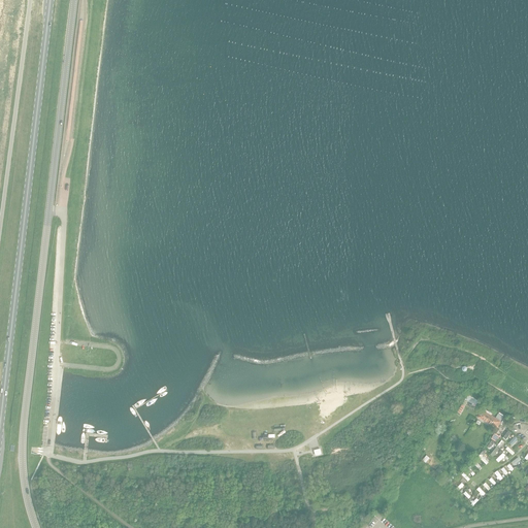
[(497,413),(495,417),(481,408),(476,417),(496,427),(500,420),(502,416),(497,413)]
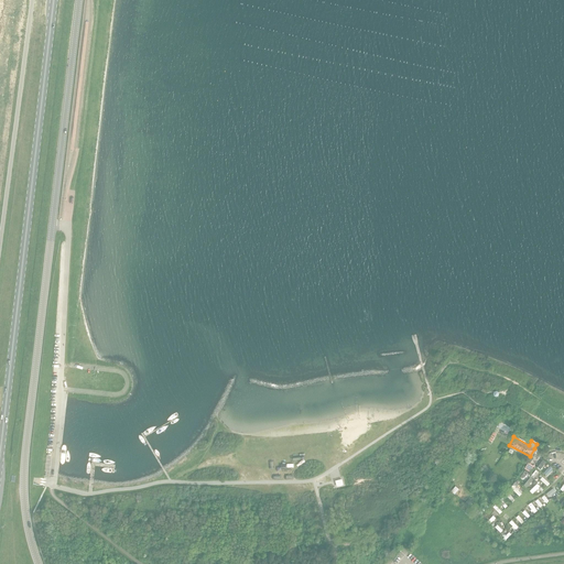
[(543,459),(538,467),(540,469),(546,462),(543,459)]
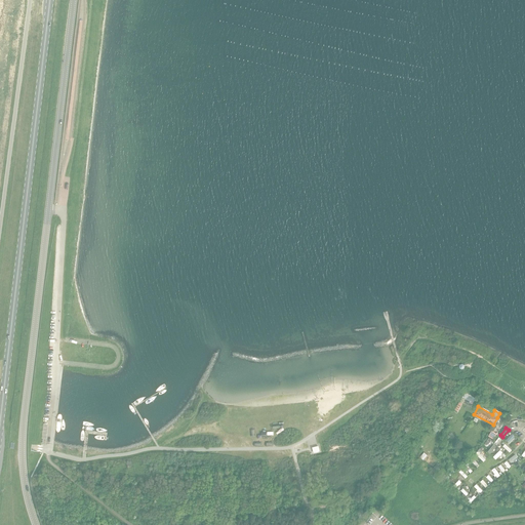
[(509,443),(515,436),(512,434),(506,440),(509,443)]
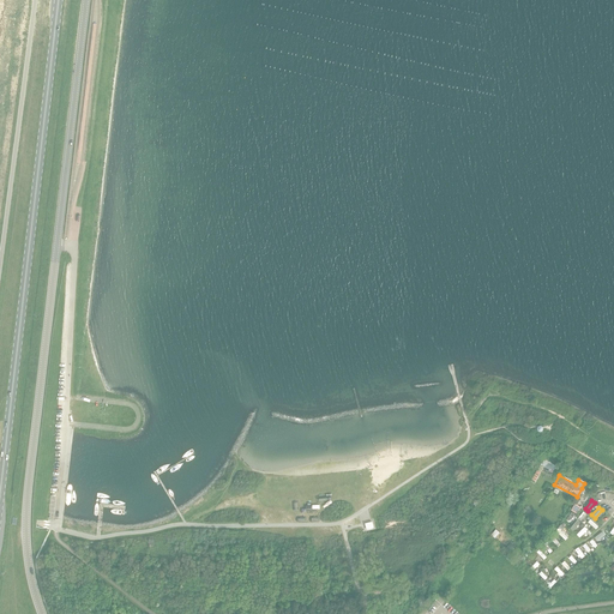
[(577,519),(570,528),(573,530),(579,522),(577,519)]
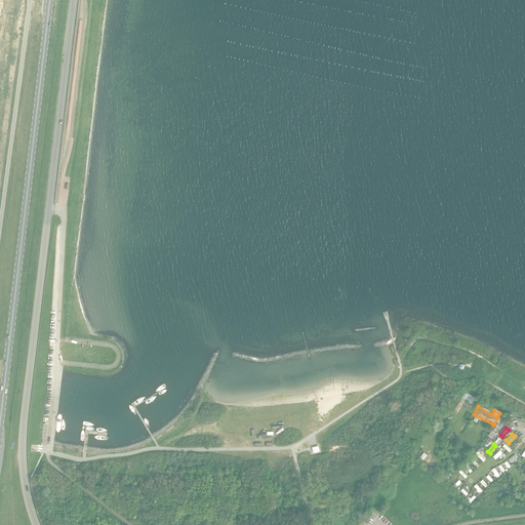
[(502,446),(510,452),(512,450),(505,444),(502,446)]
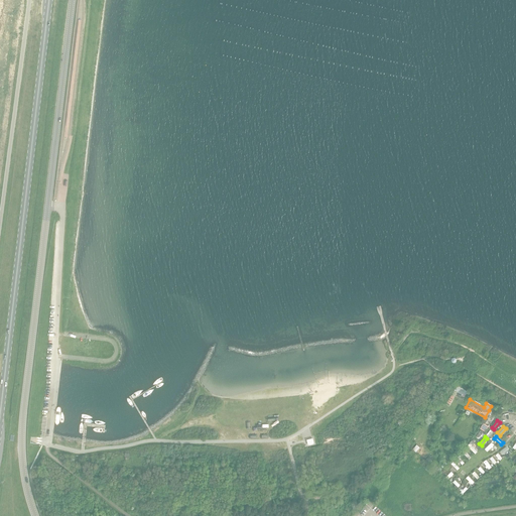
[(487,452),(494,444),(492,441),(485,448),(487,452)]
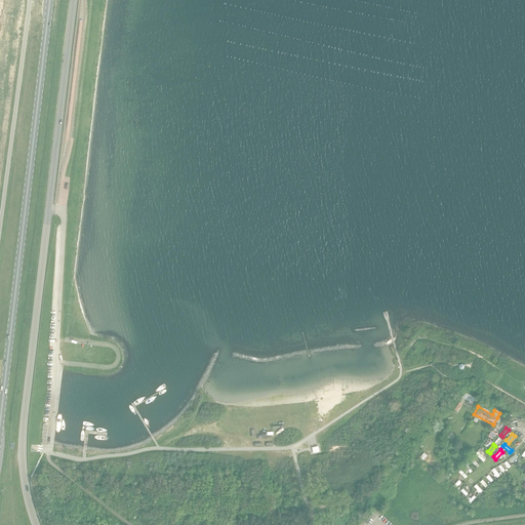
[(476,453),(483,461),(486,459),(478,451),(476,453)]
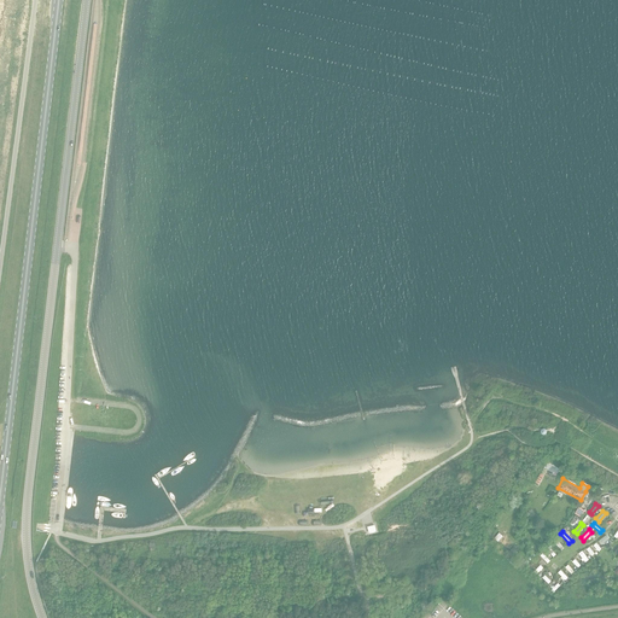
[(553,541),(561,549),(564,547),(555,538),(553,541)]
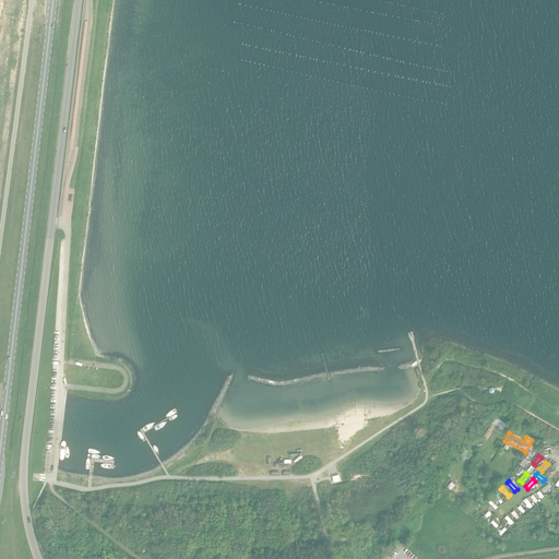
[(494,497),(500,503),(503,501),(496,494),(494,497)]
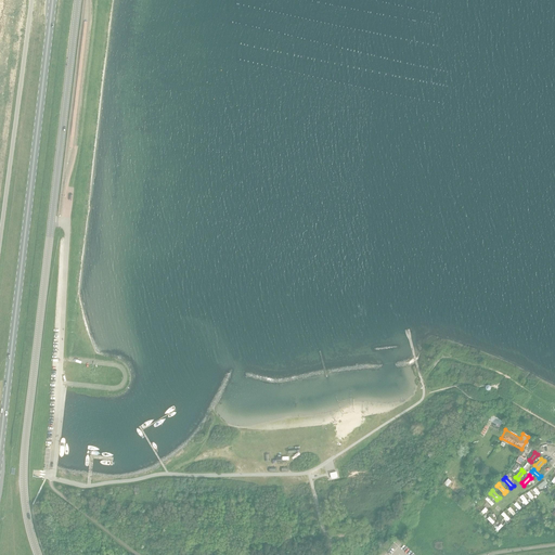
[(526,504),(529,502),(523,494),(519,497),(526,504)]
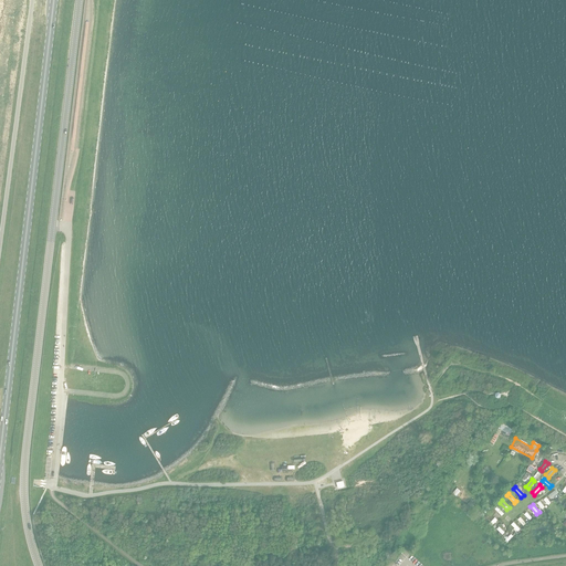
[(494,509),(502,515),(504,513),(498,506),(494,509)]
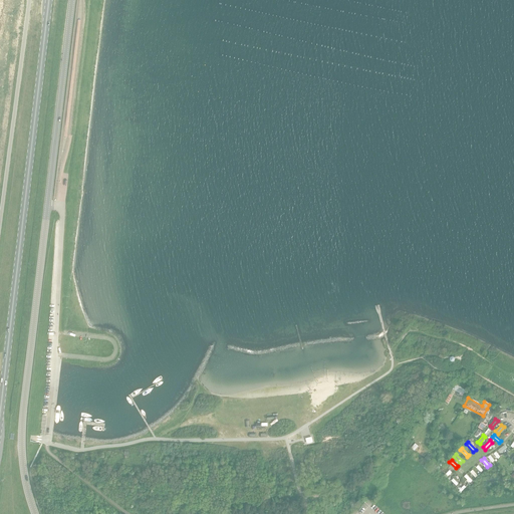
[(499,463),(505,470),(508,467),(503,461),(499,463)]
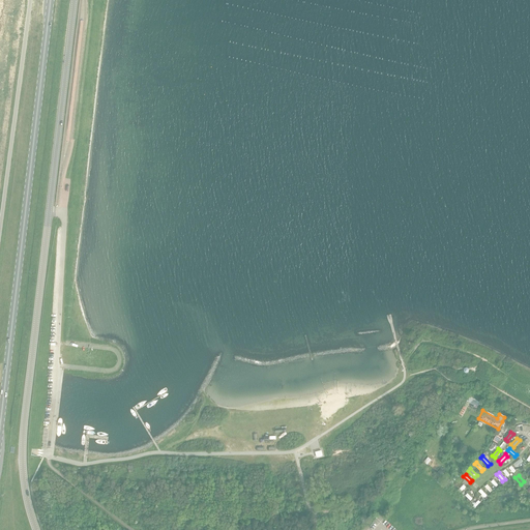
[(458,487),(465,479),(462,476),(451,486),(454,489),(455,489),(457,490),(459,488),(458,487)]
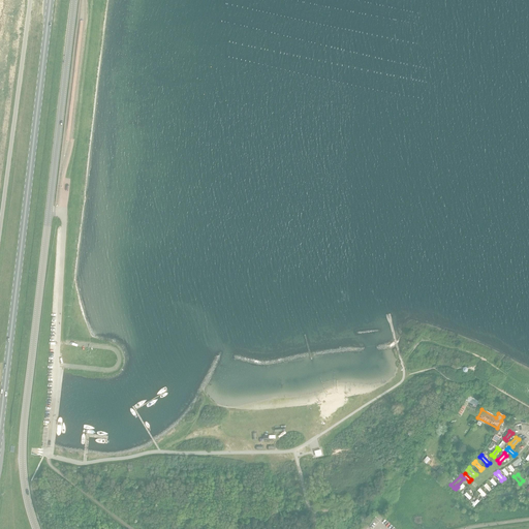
[(486,494),(479,488),(477,490),(484,496),(486,494)]
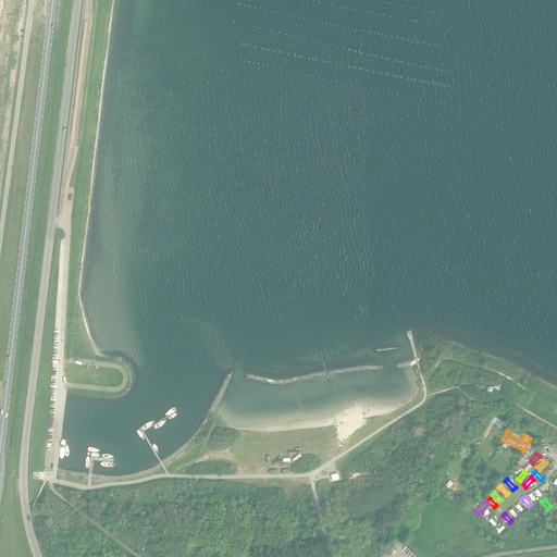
[(508,523),(505,525),(506,528),(509,524),(510,525),(512,524),(511,523),(516,519),(514,517),(511,519),(512,520),(509,523),(508,523)]
